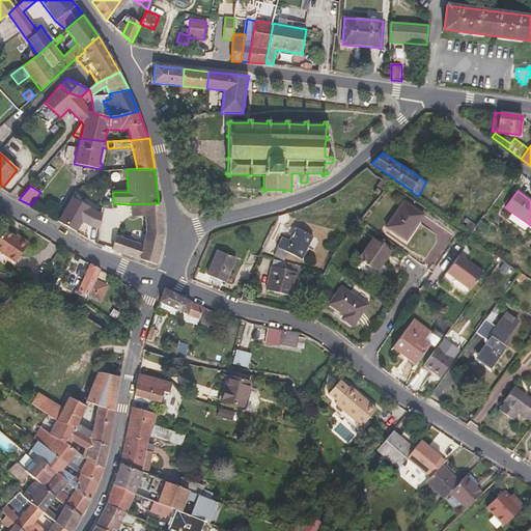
[(90,207),(73,198),(59,222),(77,232),(82,222),(89,226),(101,229),(104,214),(94,211),(89,208),(90,207)]
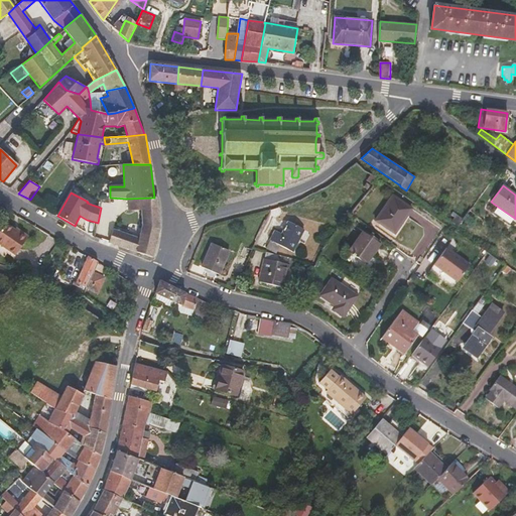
[(411,209),(392,196),(375,220),(394,233),(411,209)]
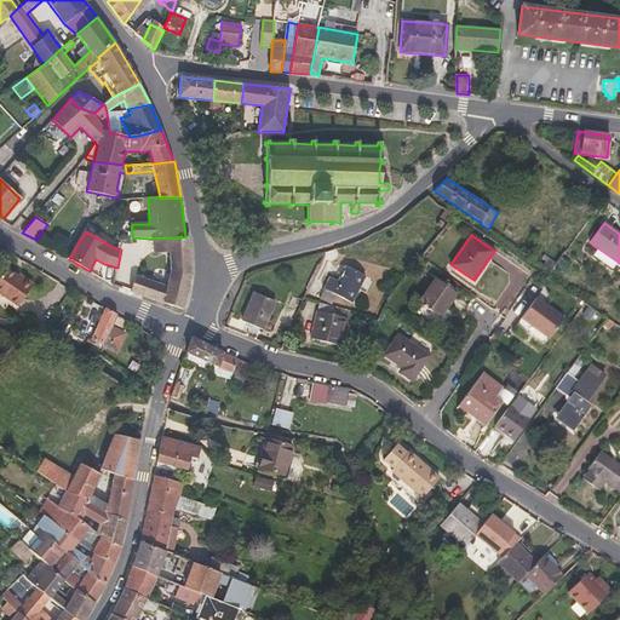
[(183,309),(191,274),(190,237),(185,237),(153,239),(154,253),(170,252),(170,269),(166,286),(137,275),(131,291),(183,309)]
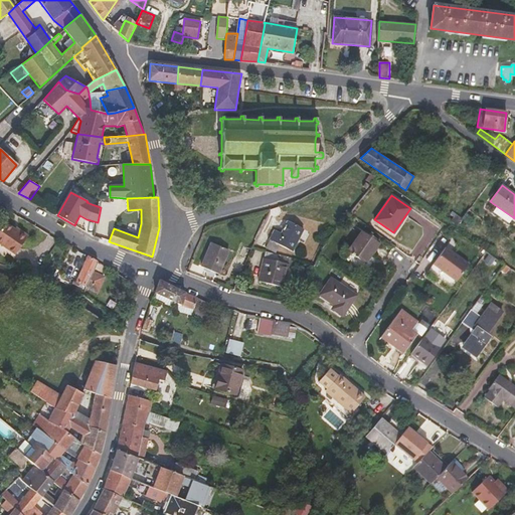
[(513,217),(497,206),(493,212),(509,223),(513,217)]
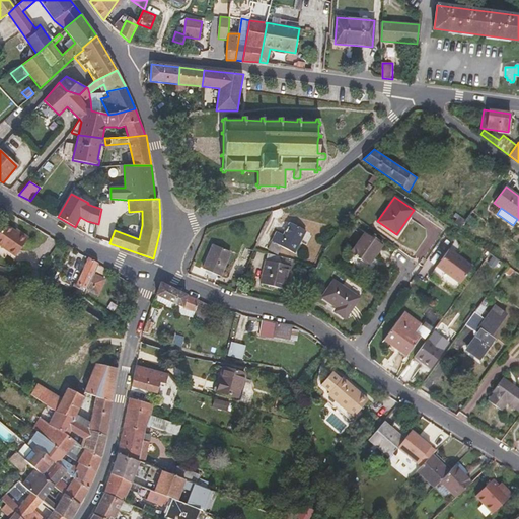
[(294,253),(306,231),(289,222),(283,235),(277,231),(267,249),(277,254),(281,246),(294,253)]
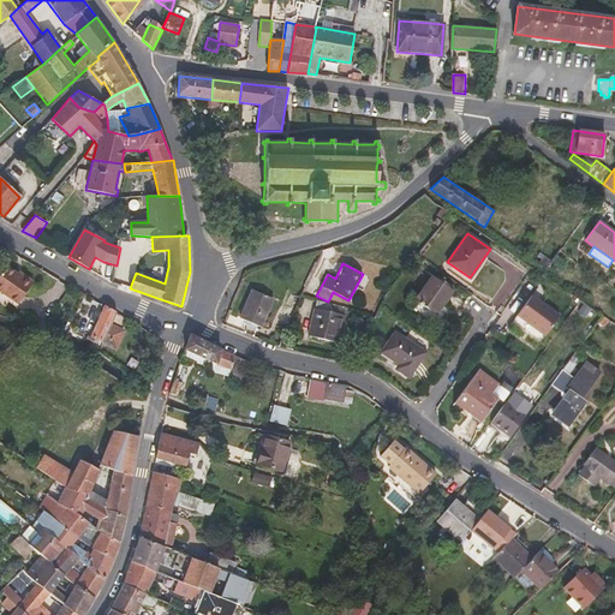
[(33,282),(18,272),(16,274),(5,267),(0,273),(0,292),(17,304),(33,282)]
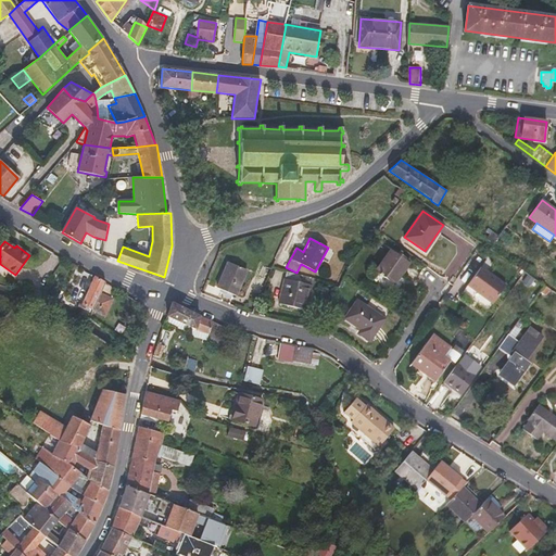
[(394,283),(409,262),(391,249),(376,270),(394,283)]
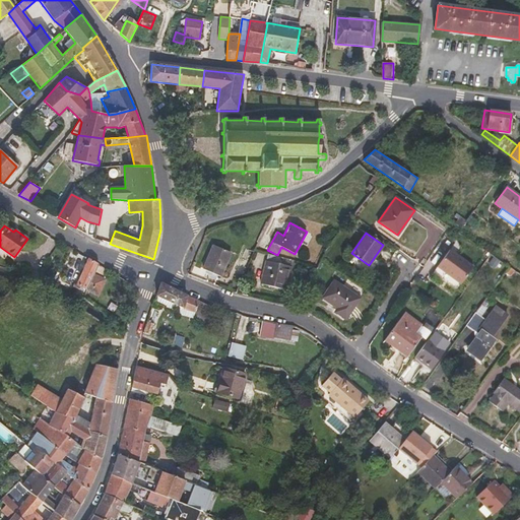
[(220,276),(231,252),(213,245),(203,269),(220,276)]
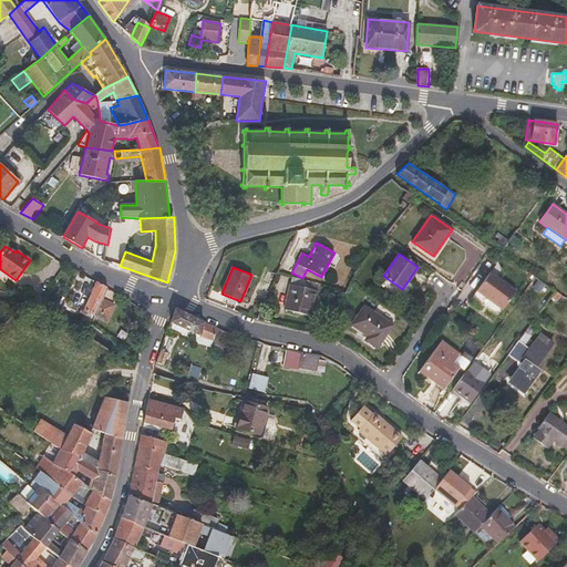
[(517,291),(490,271),(471,298),(491,313),(496,307),(502,311),(517,291)]
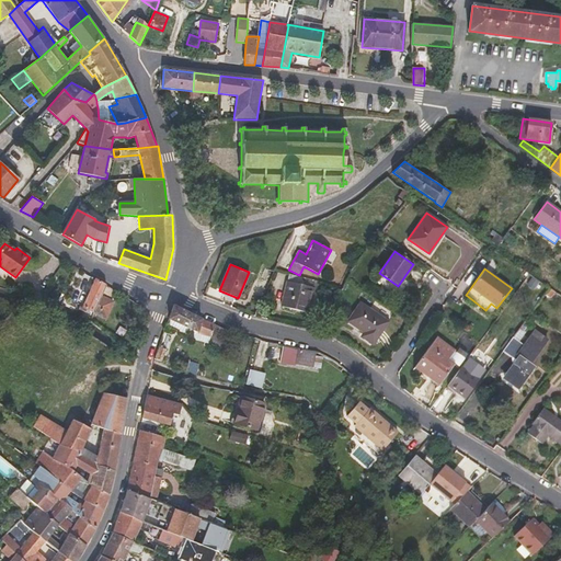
[(308,313),(316,279),(288,274),(281,307),(308,313)]
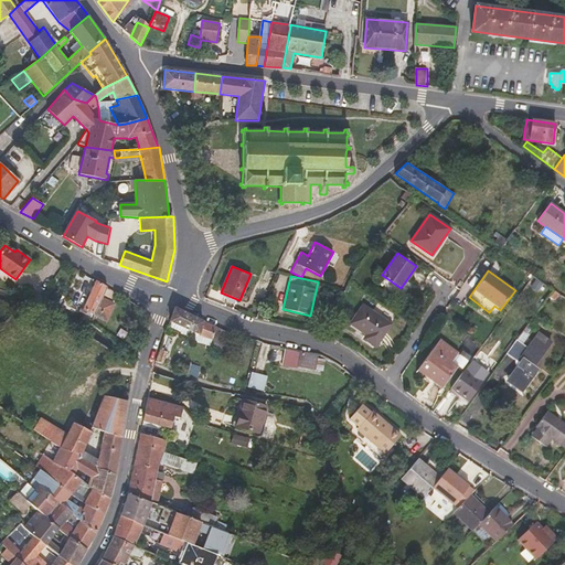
[(95,315),(102,298),(107,287),(96,280),(82,312),(84,313),(85,313),(86,311),(91,312),(95,315)]
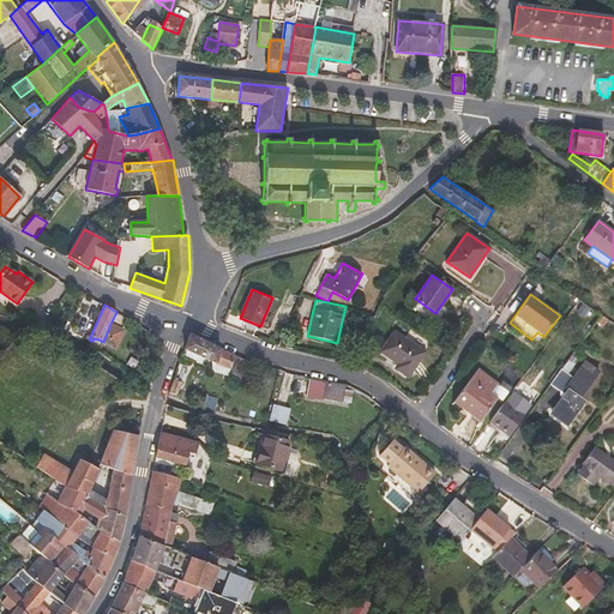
[(124,330),(110,324),(103,342),(116,348),(124,330)]
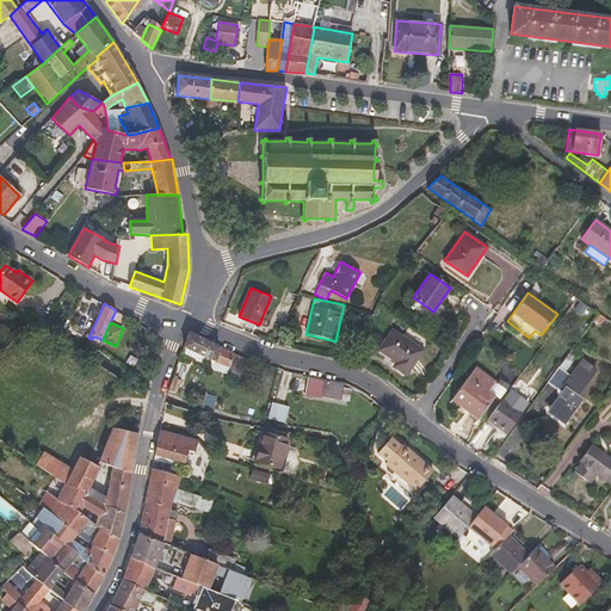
[(189,331),(183,347),(184,347),(216,362),(215,363),(229,366),(227,372),(239,376),(244,362),(233,357),(234,353),(220,346),(217,345),(189,331)]
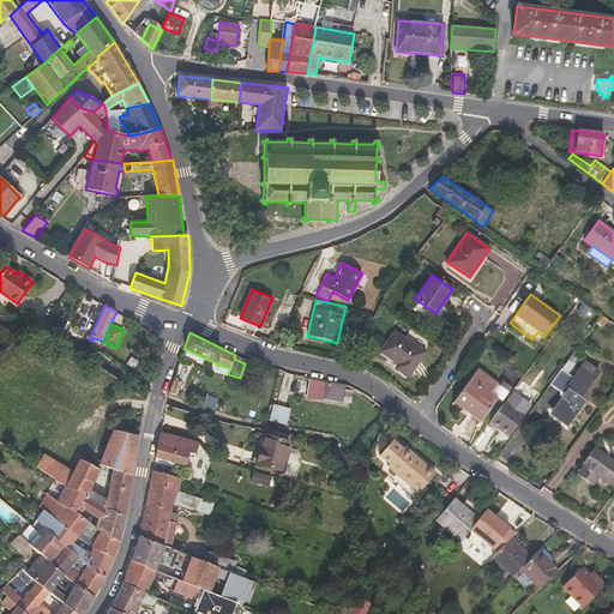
[(408,375),(423,351),(395,332),(381,351),(399,363),(396,368),(408,375)]
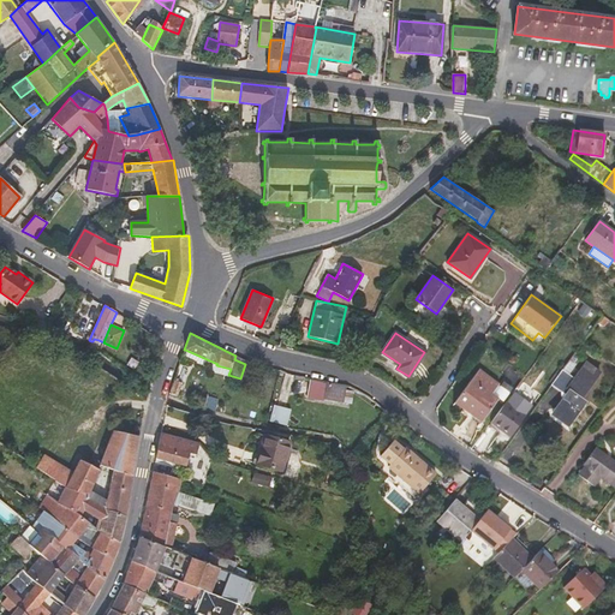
[(185,350),(184,356),(196,362),(196,363),(215,371),(216,365),(218,364),(185,350)]
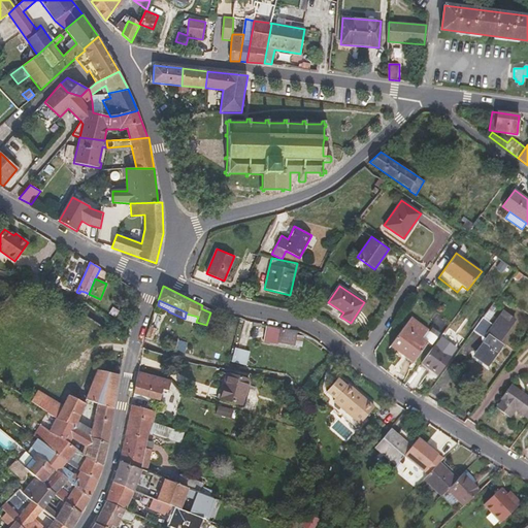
[(483,317),(489,321),(495,314),(492,311),(496,306),(493,303),(483,317)]
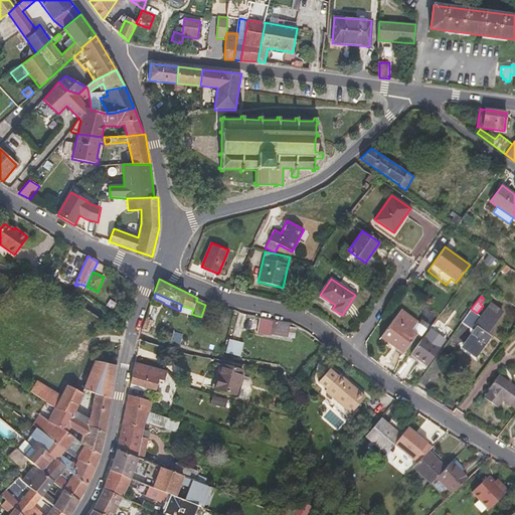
[(478,356),(491,336),(488,334),(504,312),(491,302),(480,316),(477,313),(471,309),(462,323),(473,330),(462,345),(478,356)]
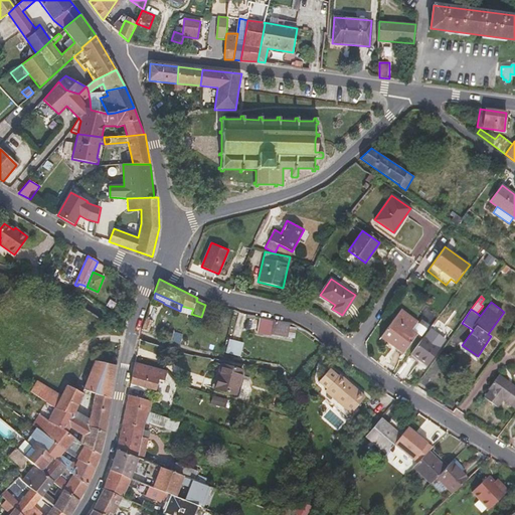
[(180,311),(191,314),(193,309),(181,306),(180,311)]
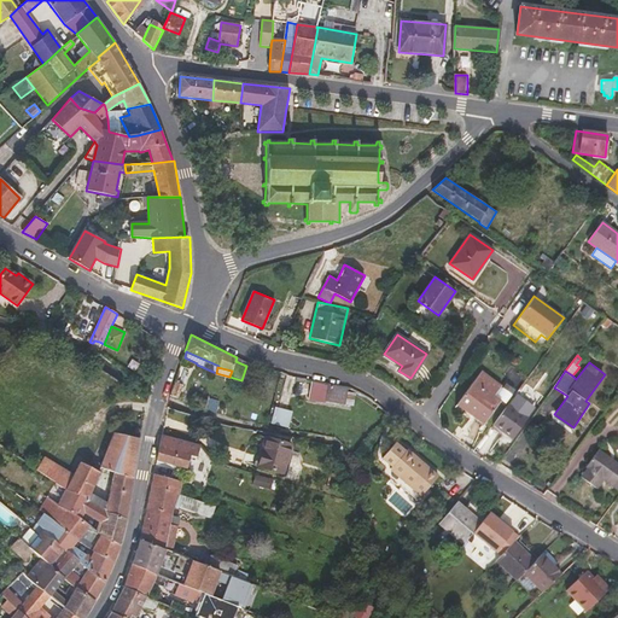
[(494,397),(500,388),(481,372),(458,403),(483,425),(500,402),(494,397)]
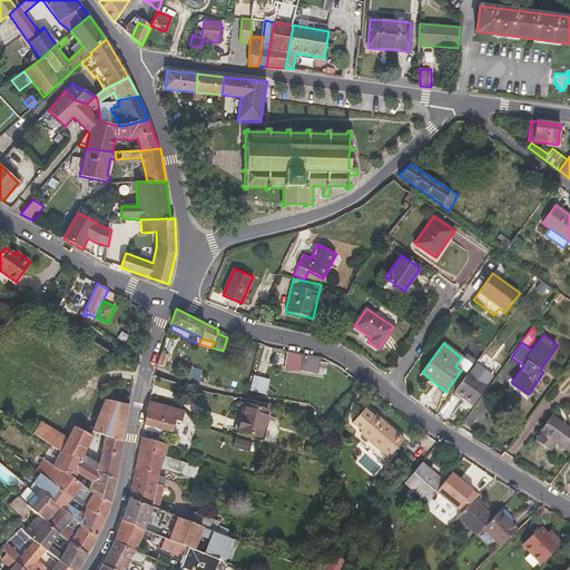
[(157,364),(165,366),(168,355),(161,352),(157,364)]
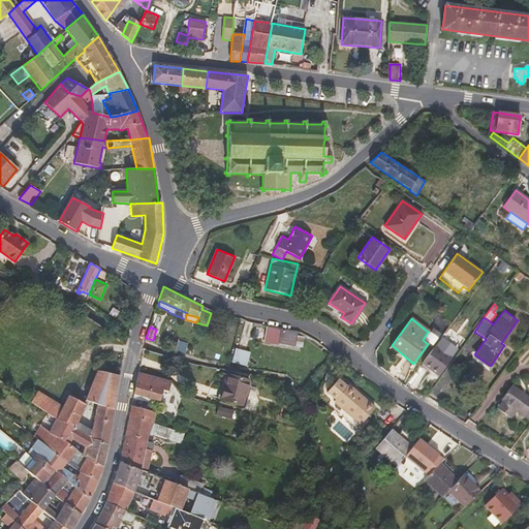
[(277,346),(278,343),(289,345),(296,346),(297,336),(298,331),(291,330),(281,328),(280,333),(267,330),(263,343),(277,346)]
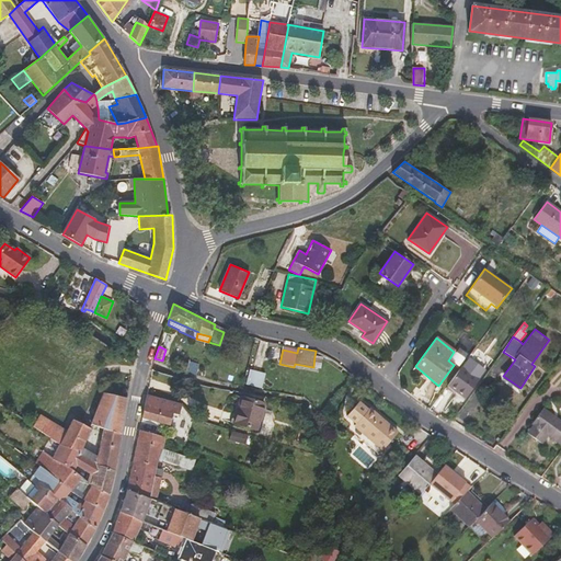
[(315,356),(313,367),(321,368),(323,357),(315,356)]
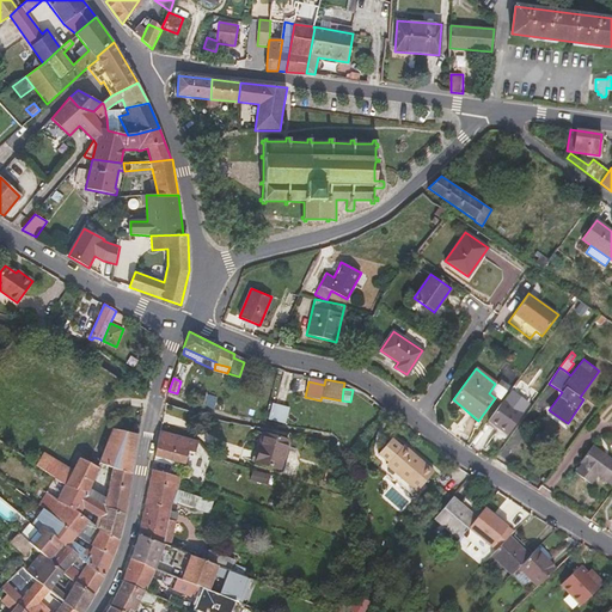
[(507,435),(522,414),(503,399),(488,421),(507,435)]
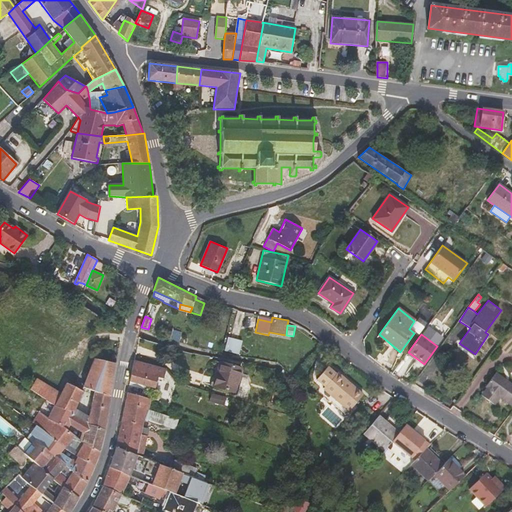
[(243,341),(225,337),(223,352),(240,355),(243,341)]
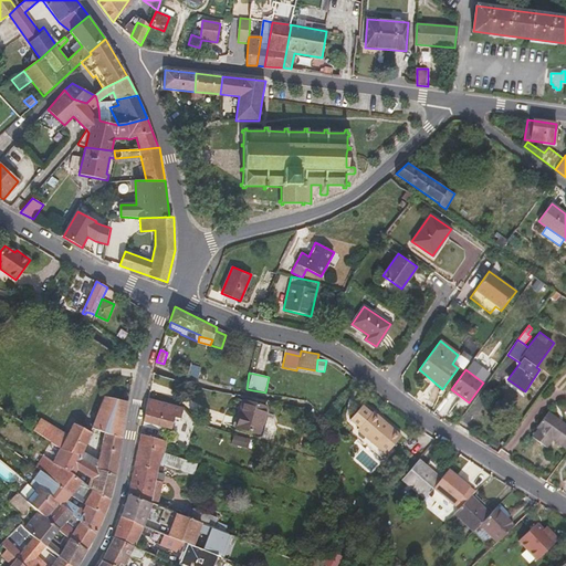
[(121,437),(128,402),(104,397),(93,425),(87,421),(85,429),(74,423),(67,435),(40,418),(33,430),(51,441),(61,447),(81,459),(84,451),(94,429),(104,432),(98,460),(96,469),(117,475),(123,438),(121,437)]
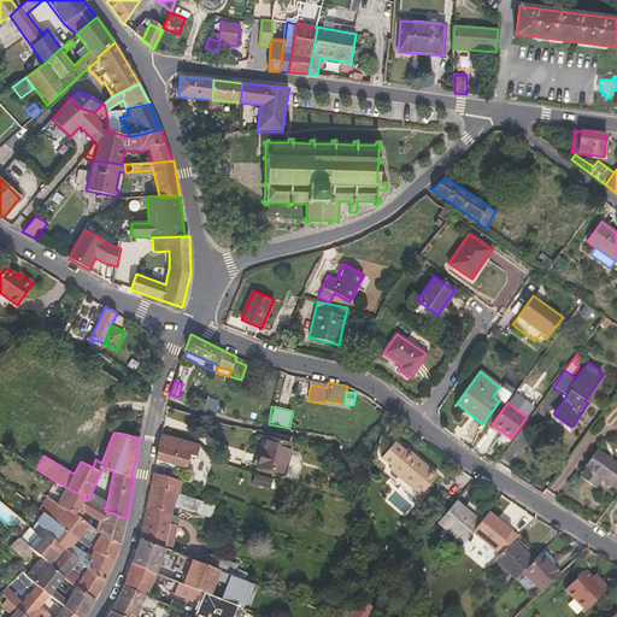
[(199,450),(200,445),(162,434),(158,447),(162,447),(158,459),(187,466),(189,454),(197,456),(199,450)]
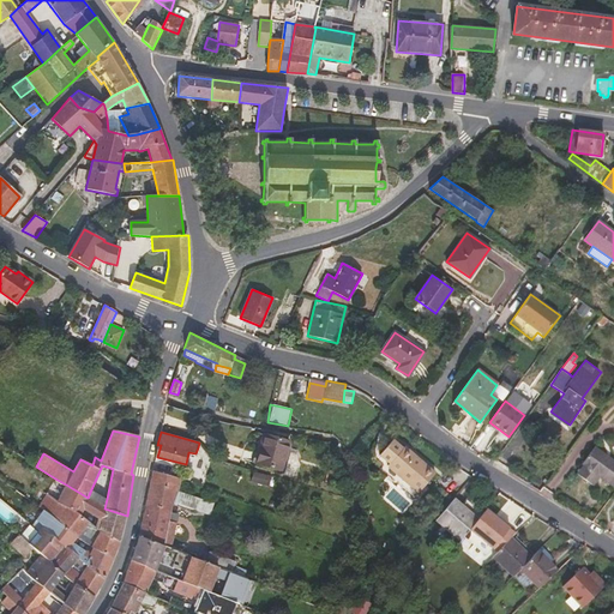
[(260,446),(256,463),(281,470),(289,441),(265,435),(262,447),(260,446)]
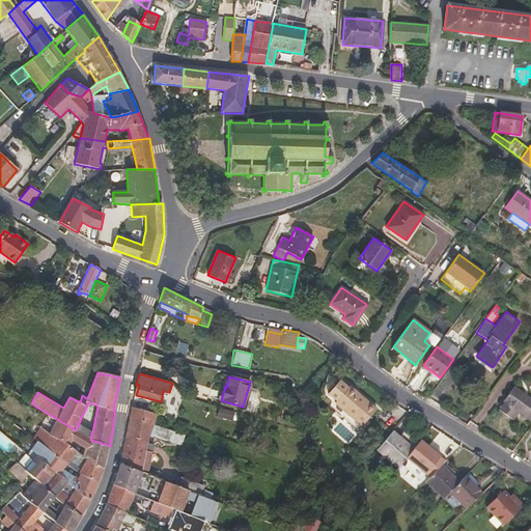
[(362,425),(376,409),(350,386),(348,387),(340,380),(328,393),(337,401),(336,402),(348,413),(347,414),(362,425)]
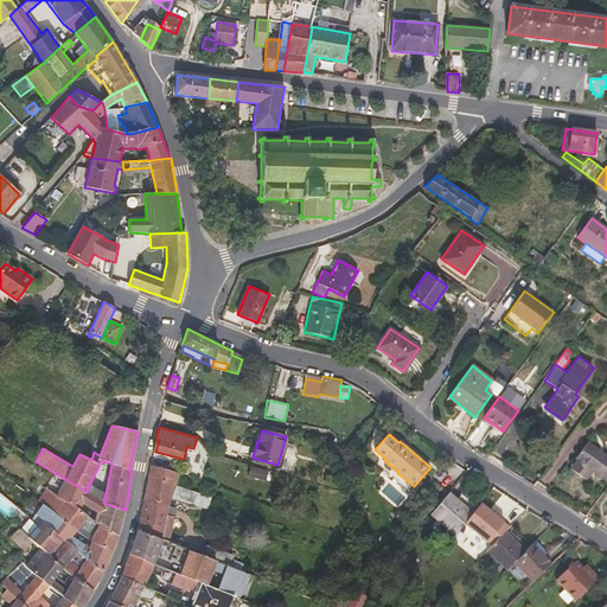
[(197,438),(196,442),(206,455),(210,453),(197,438)]
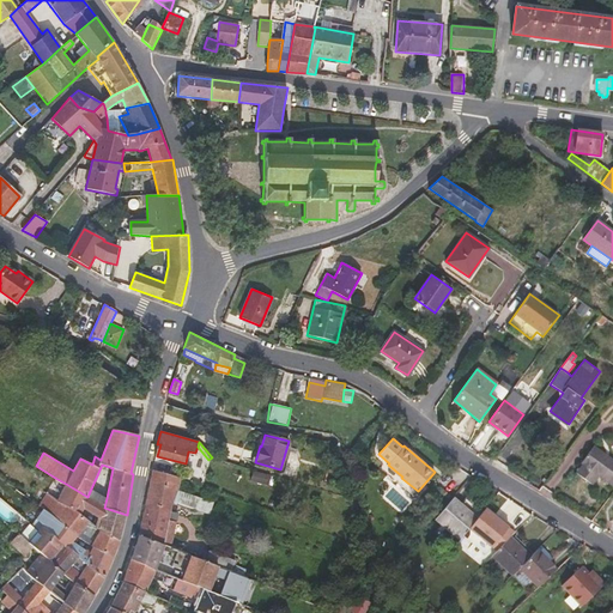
[(612,460),(594,447),(581,463),(582,465),(577,473),(592,484),(599,475),(612,486),(612,460)]
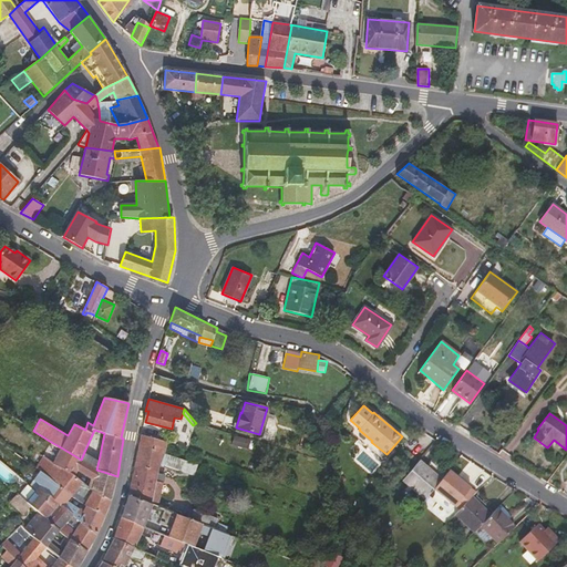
[(165,451),(167,442),(140,434),(138,443),(165,451)]
